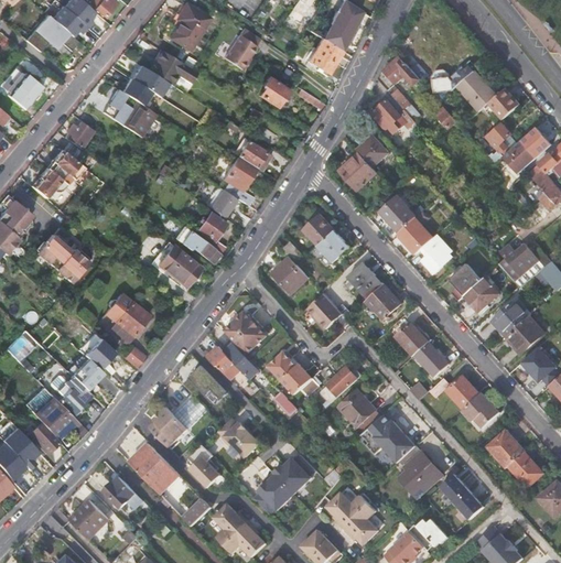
[(84,0),(84,1),(101,15),(112,2),(109,0),(84,0)]
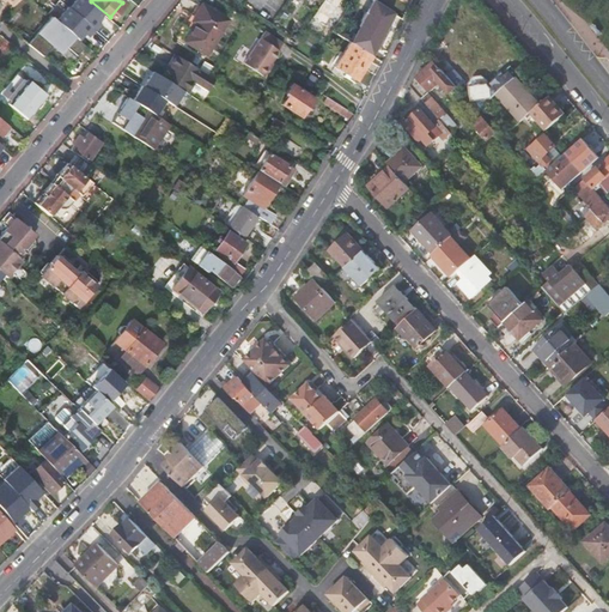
[(320,0),(304,24),(312,29),(317,22),(321,24),(338,0),(320,0)]
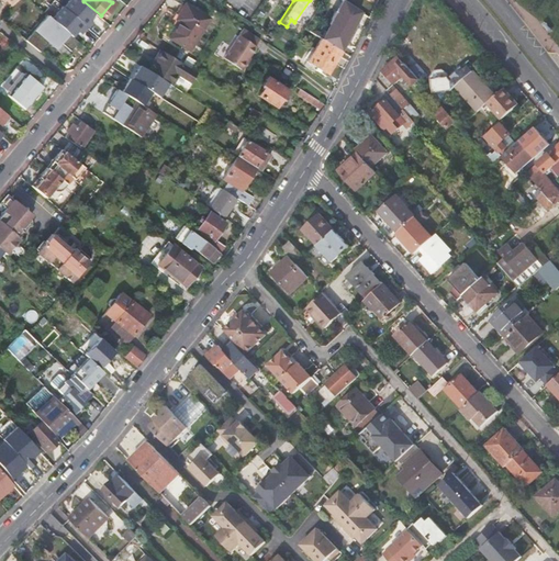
[(159,33),(166,36),(178,17),(175,14),(181,3),(179,2),(159,33)]
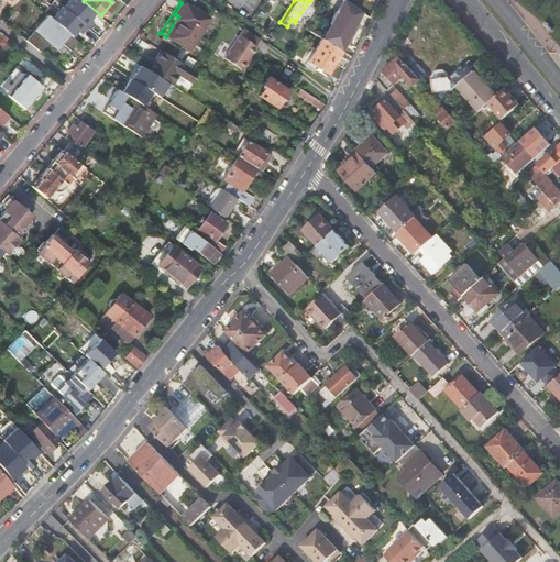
[(333,47),(338,50),(360,12),(344,2),(338,13),(329,24),(331,25),(326,35),(321,40),(333,47)]
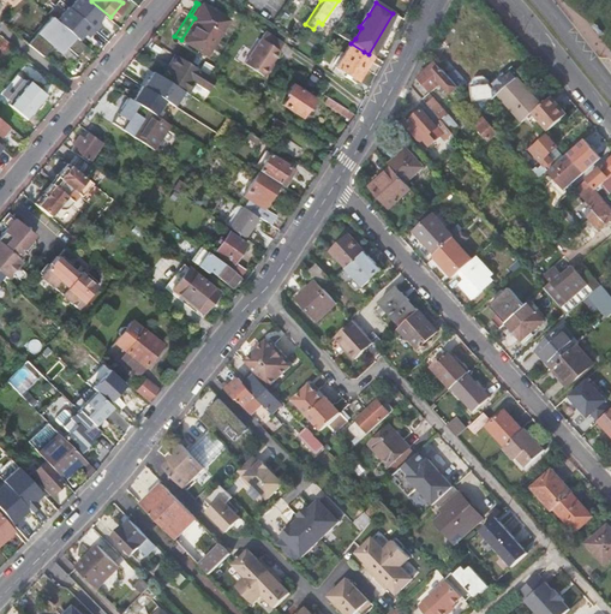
[(195,18),(181,40),(202,54),(223,21),(198,4),(191,16),(195,18)]
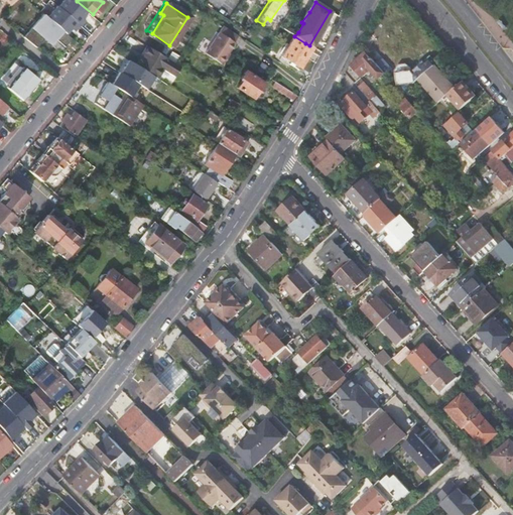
[(75,35),(88,20),(75,8),(61,24),(62,24),(75,35)]
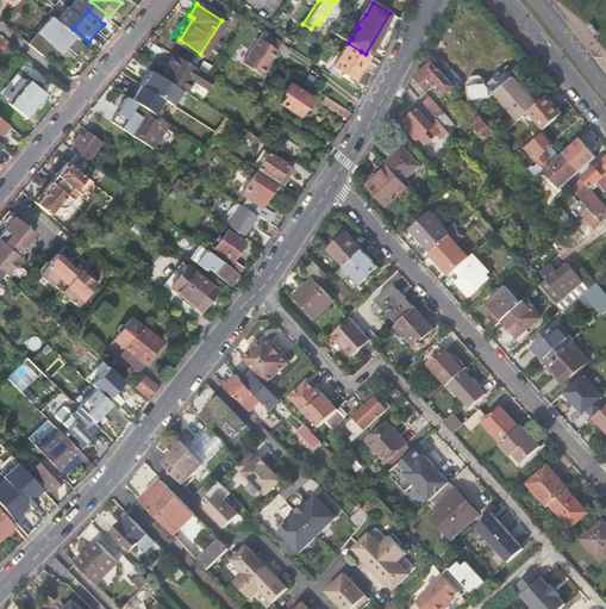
[(14,11),(5,23),(14,30),(24,19),(14,11)]
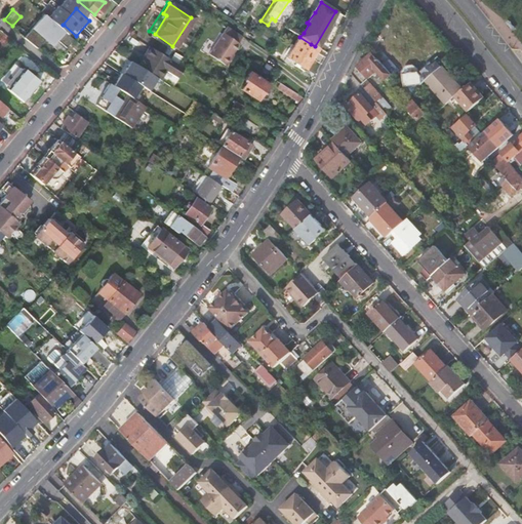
[(61,54),(76,36),(64,25),(47,44),(61,54)]
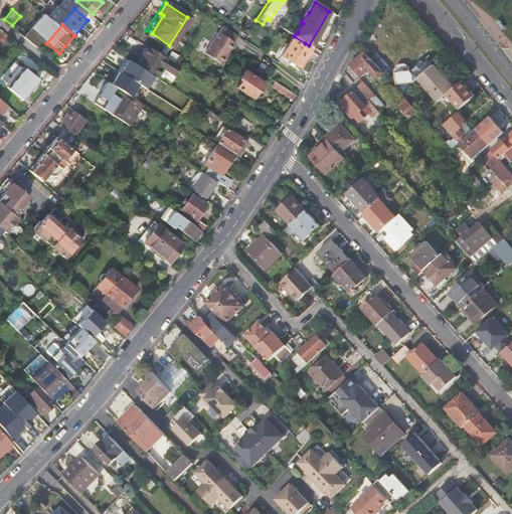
[(234,34),(219,24),(201,51),(217,62),(231,41),(230,40),(234,34)]
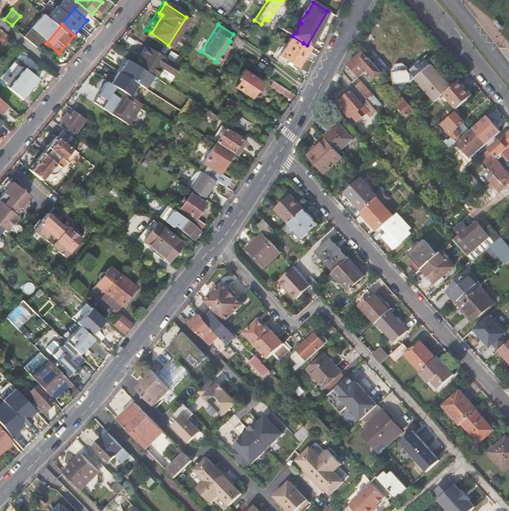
[(289,34),(277,54),(295,66),(307,46),(307,45),(303,43),(292,36),(289,34)]
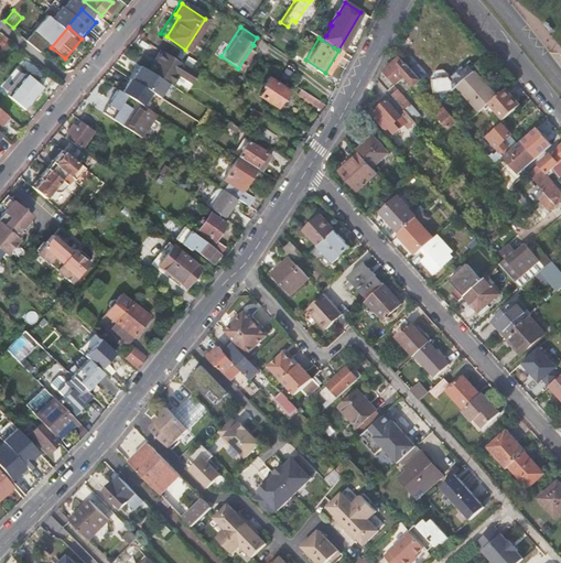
[(144,69),(176,90),(182,82),(173,77),(181,64),(158,50),(144,69)]
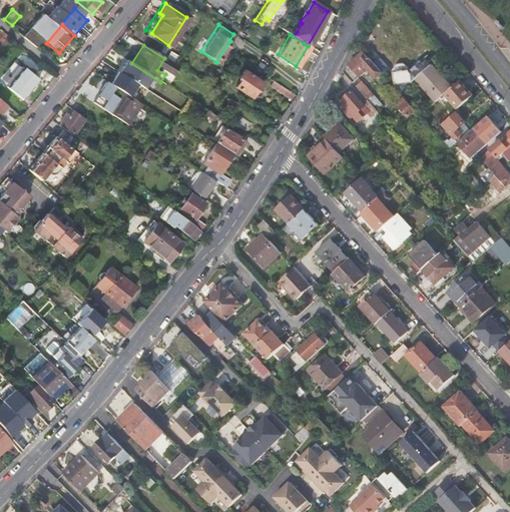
[(375,65),(372,62),(372,63),(361,51),(348,63),(358,75),(362,71),(367,76),(370,73),(374,77),(380,71),(375,65)]
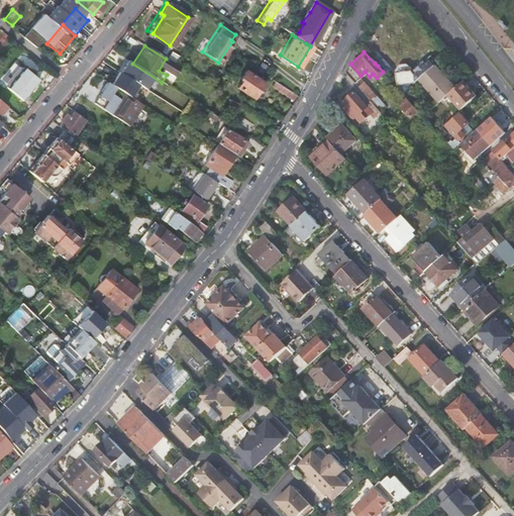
[(434,66),(436,65),(428,57),(410,73),(395,75),(397,86),(413,84),(418,81),(434,66)]
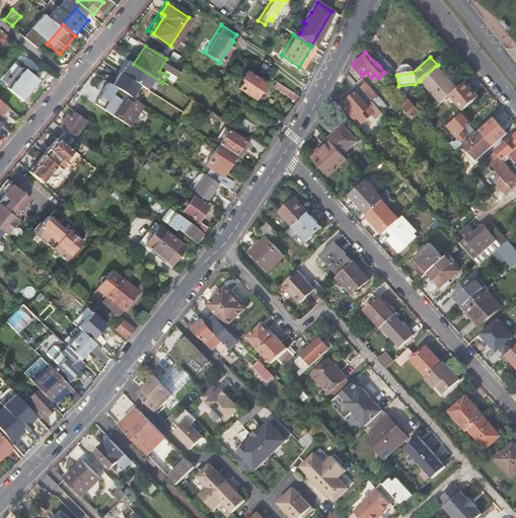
[(14,62),(5,73),(11,79),(5,87),(20,99),(37,80),(14,62)]
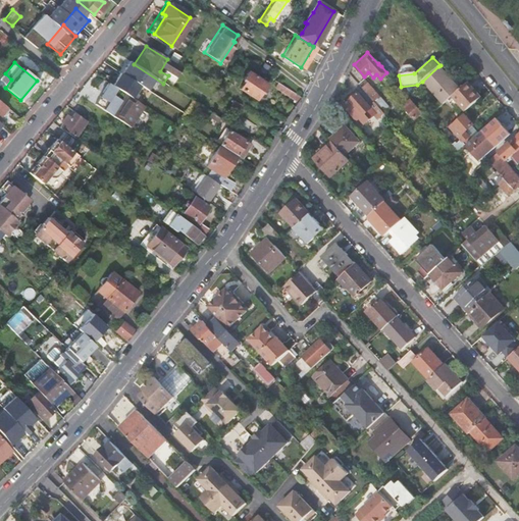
[(438,66),(422,82),(442,103),(451,95),(456,91),(458,89),(438,66)]
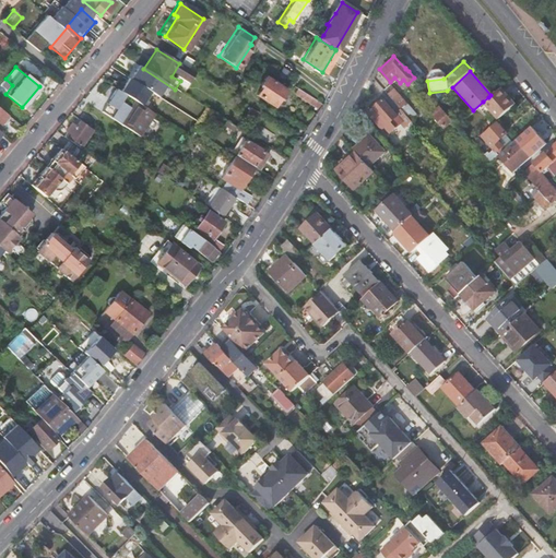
[(259,85),(253,94),(272,105),(278,97),(279,98),(284,90),(262,75),(257,84),(259,85)]
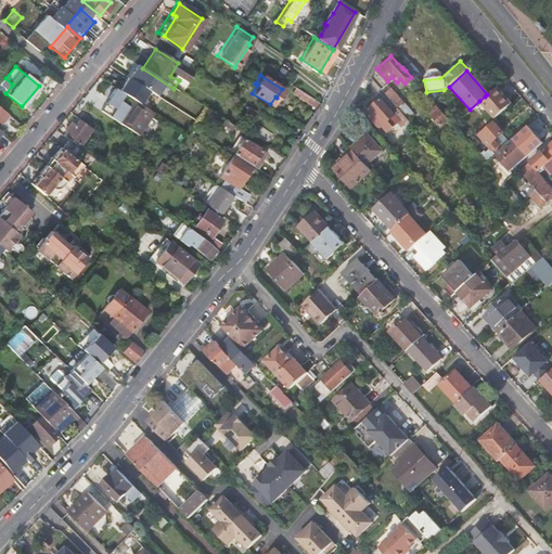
[(385,84),(380,88),(383,93),(396,107),(407,119),(412,115),(398,98),(385,84)]
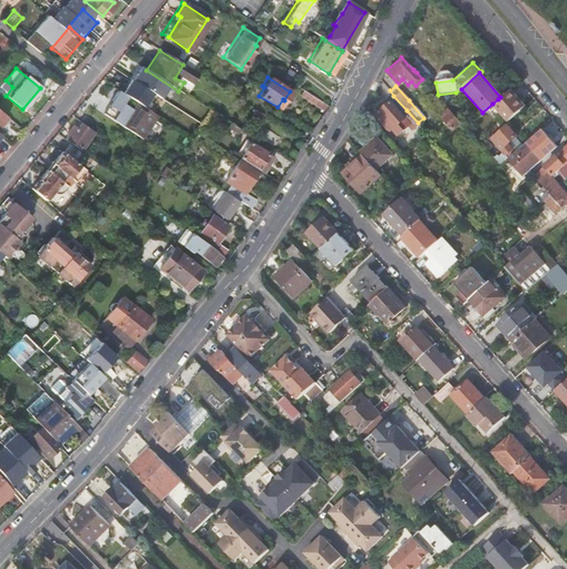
[(323,110),(326,106),(302,89),(299,95),(323,110)]
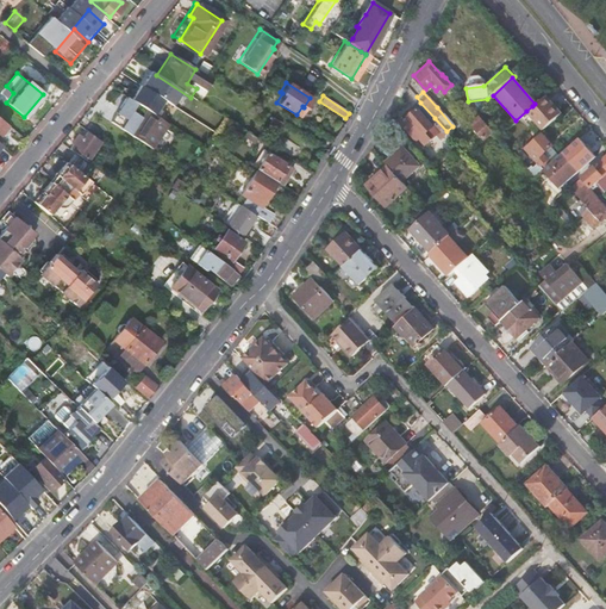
[(526,111),(542,129),(560,113),(544,95),(535,104),(532,106),(526,111)]
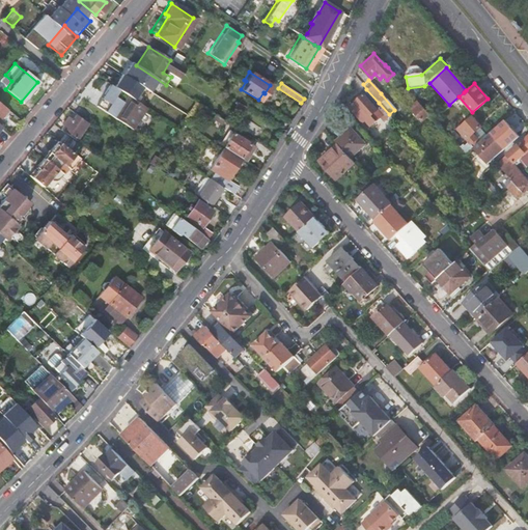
[(379,103),(366,89),(361,93),(362,94),(348,106),(370,131),(389,114),(379,103)]
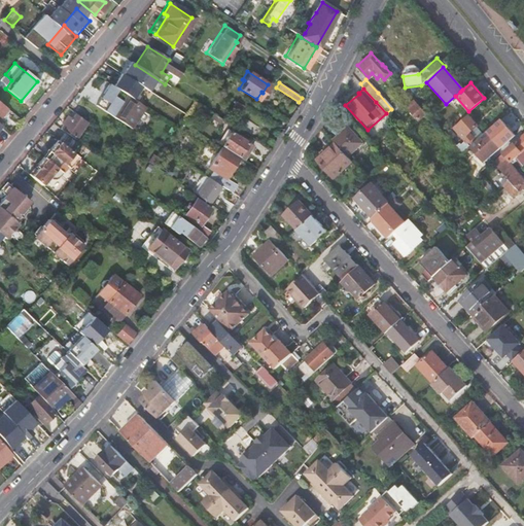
[(110,115),(129,128),(143,106),(125,94),(110,115)]
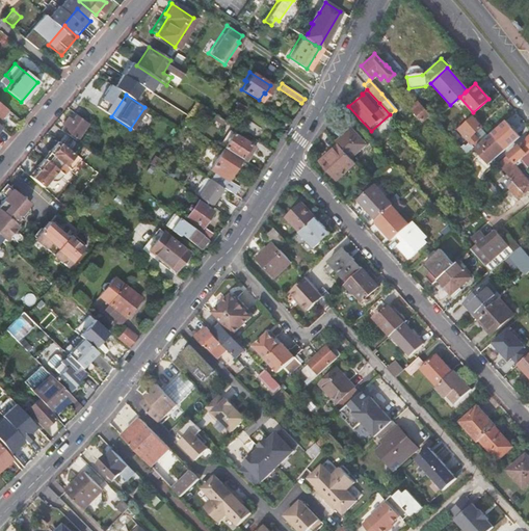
[(429,113),(418,100),(411,106),(423,120),(429,113)]
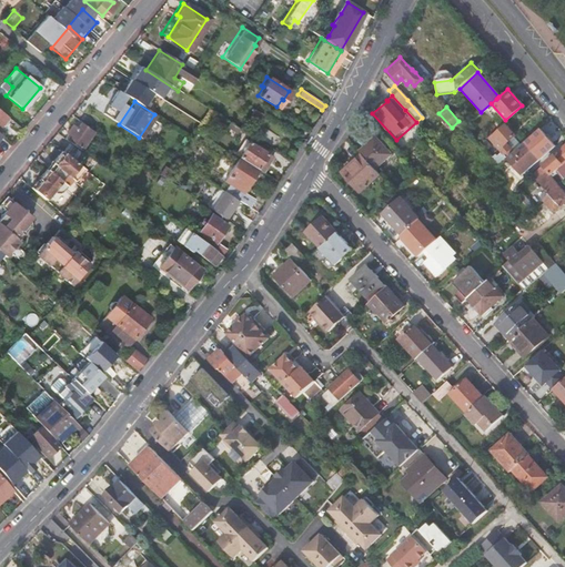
[(252,109),(249,113),(256,119),(260,114),(252,109)]
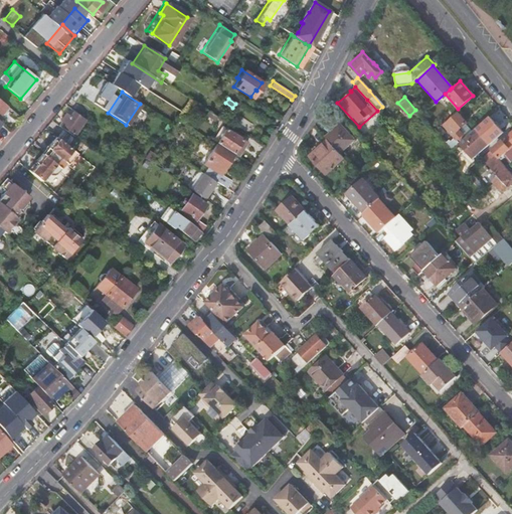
[(194,104),(192,106),(204,114),(205,111),(194,104)]
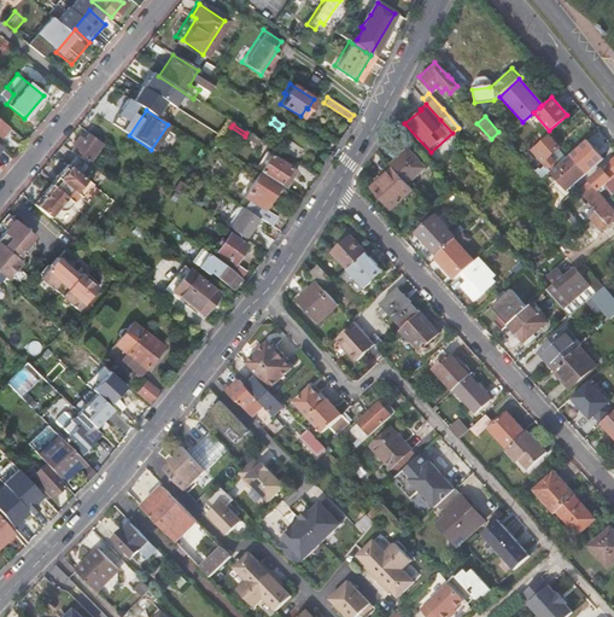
[(87,162),(100,141),(87,133),(83,139),(77,135),(72,144),(77,147),(74,152),(87,162)]
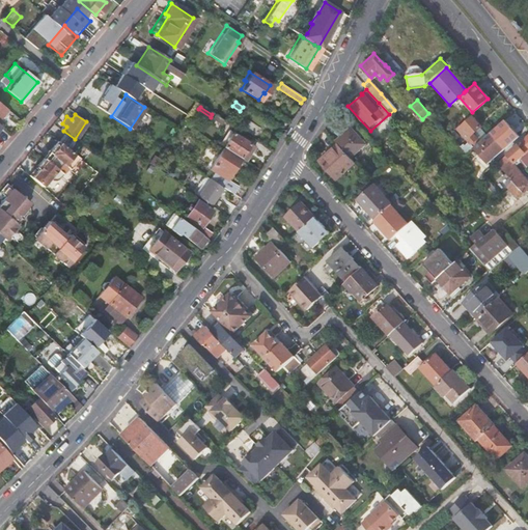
[(230,126),(213,114),(209,122),(226,133),(230,126)]
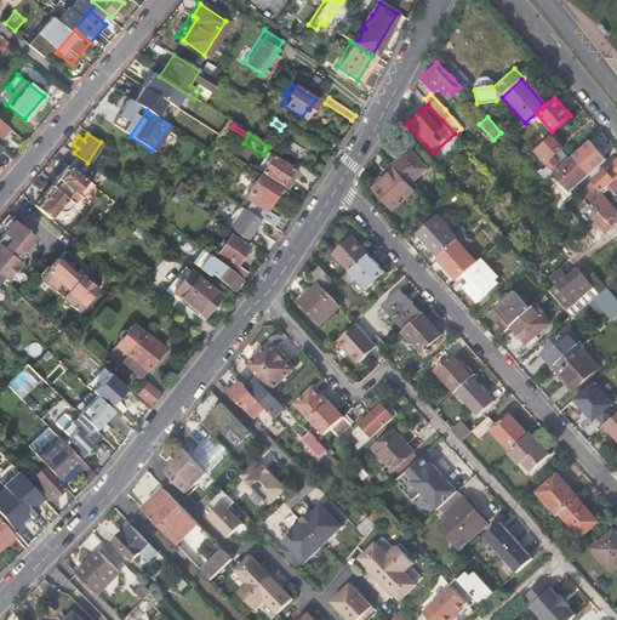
[(295,135),(284,152),(296,159),(306,142),(295,135)]
